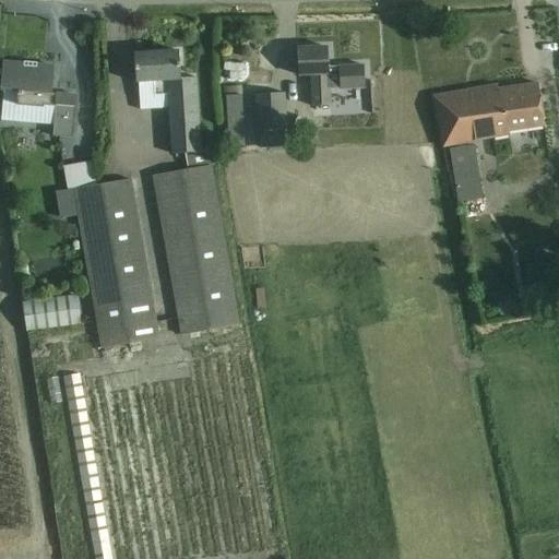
[(329,49),(297,49),(298,76),(311,75),(313,108),(331,107),(330,93),(357,92),(356,69),(329,70),(329,49)]
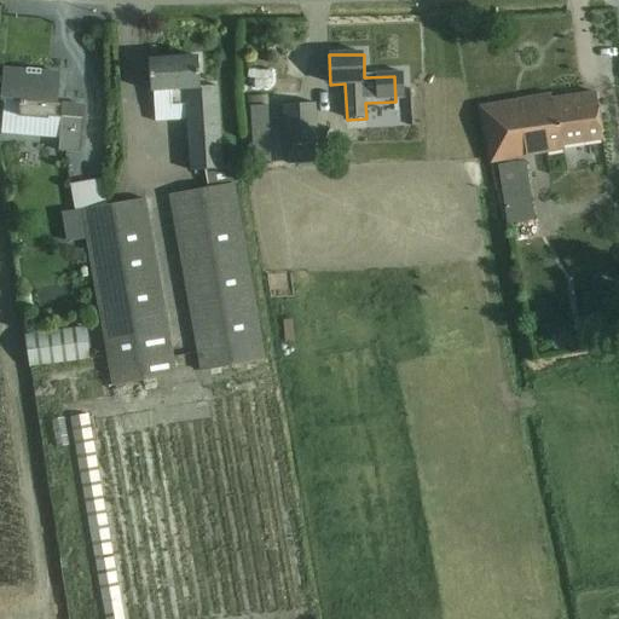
[(150,61),(151,85),(151,92),(172,91),(173,106),(187,105),(192,172),(204,171),(208,187),(169,195),(201,371),(265,360),(233,184),(236,183),(232,163),(223,165),(218,87),(201,88),(200,58),(150,61)]
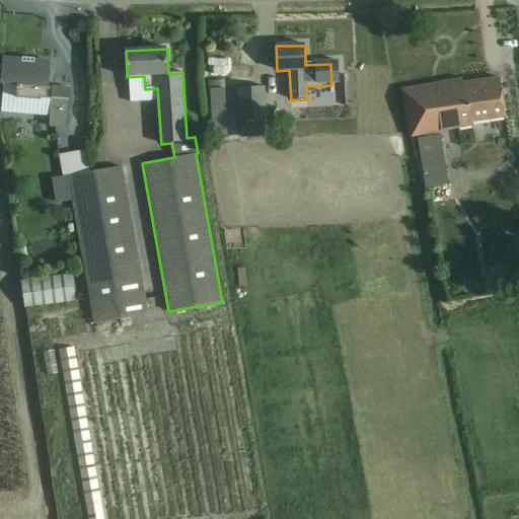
[(3,59),(2,79),(1,85),(17,86),(16,98),(41,100),(41,98),(52,99),(50,128),(68,129),(70,109),(71,89),(49,88),(51,63),(35,61),(35,59),(22,58),(22,60),(3,59)]
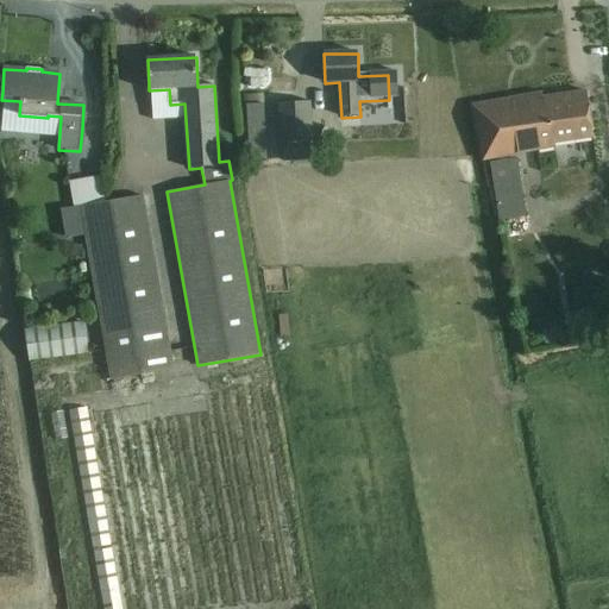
[(594,138),(590,115),(588,92),(544,99),(542,94),(473,107),(483,161),(556,149),(556,144),(594,138)]
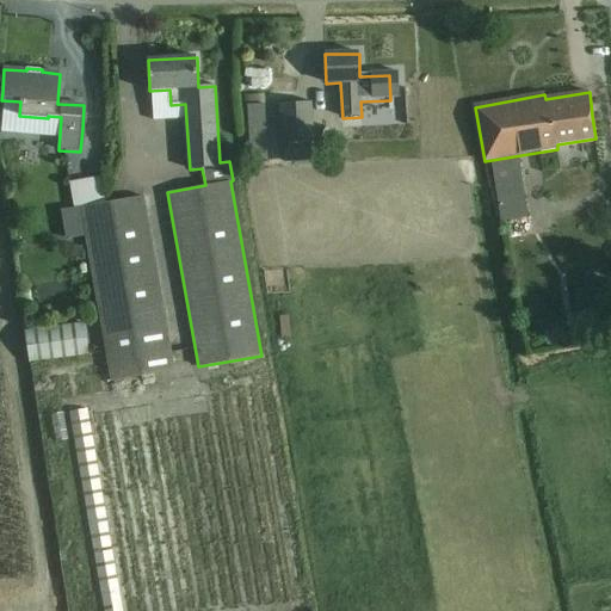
[(314,161),(313,137),(310,103),(282,104),(285,162),(314,161)]
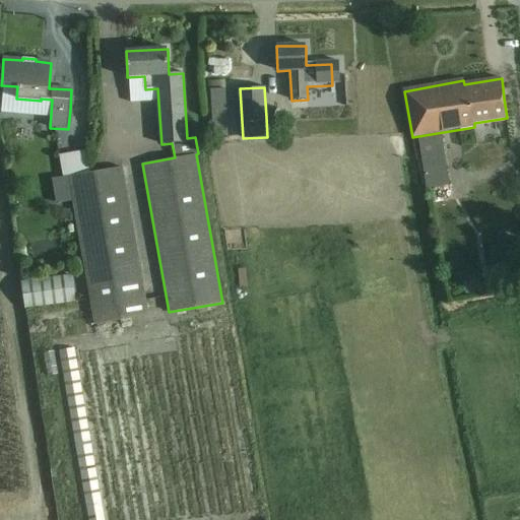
[(229,136),(228,120),(226,90),(211,91),(213,137),(229,136)]
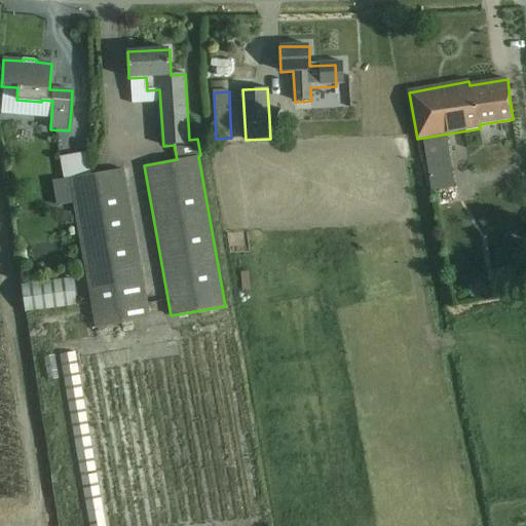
[(440,166),(423,171),(438,226),(454,222),(440,166)]
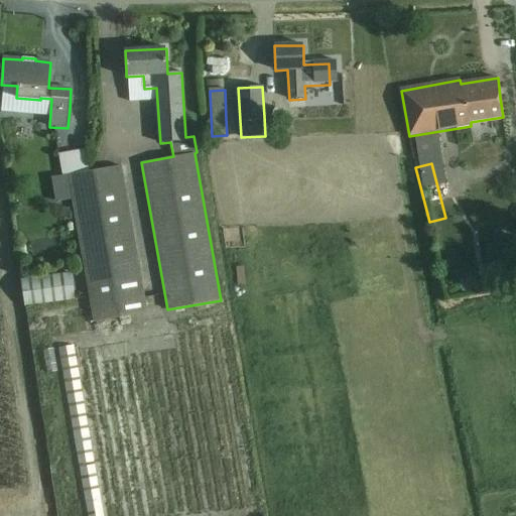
[(92,325),(107,321),(144,314),(120,166),(68,176),(92,325)]
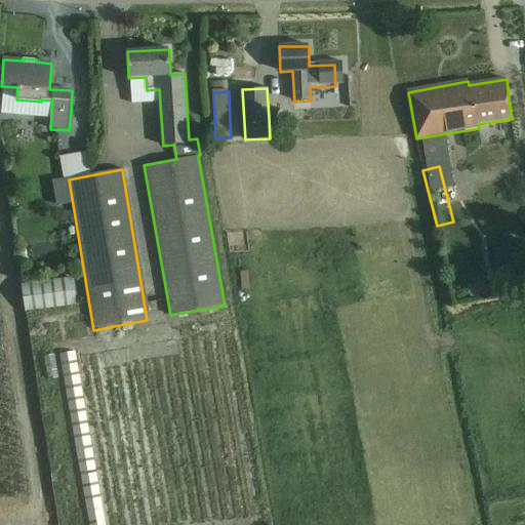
[(72,277),(22,283),(25,312),(75,306),(72,277)]
